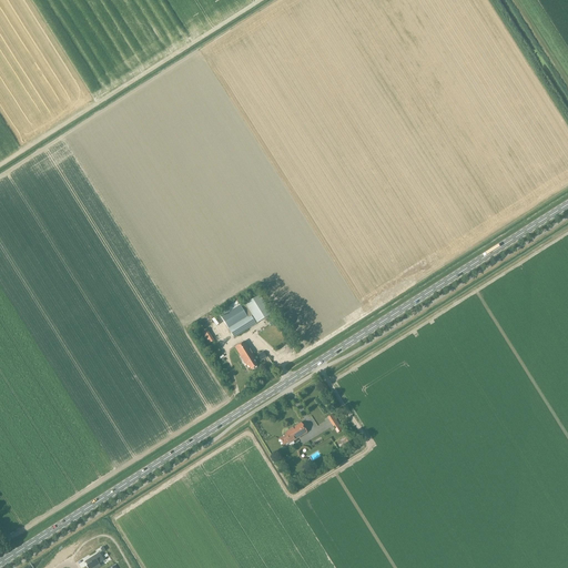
[(244,304),(256,323),(271,314),(259,295),(244,304)]
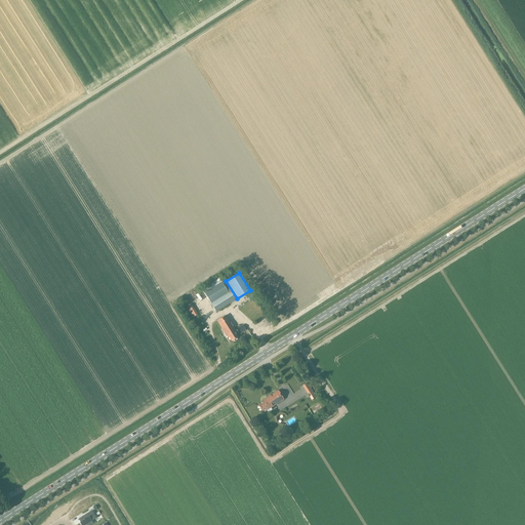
[(223,284),(221,282),(219,279),(202,289),(216,312),(236,299),(226,282),(223,284)]
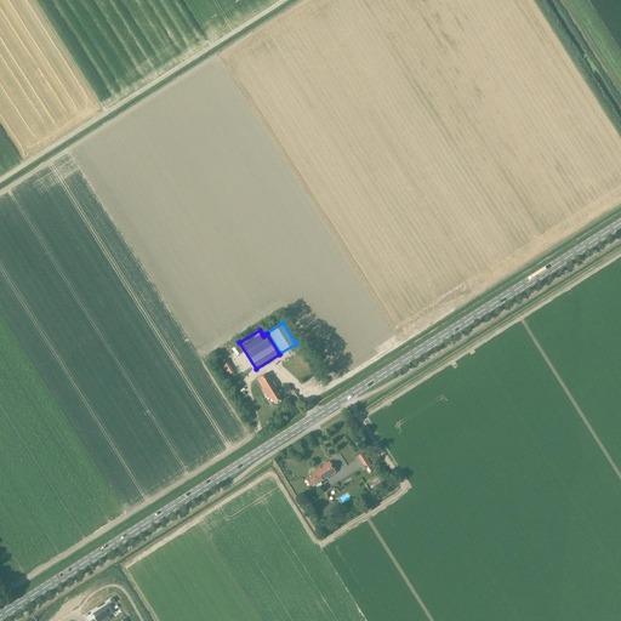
[(228,376),(234,372),(226,359),(220,364),(228,376)]
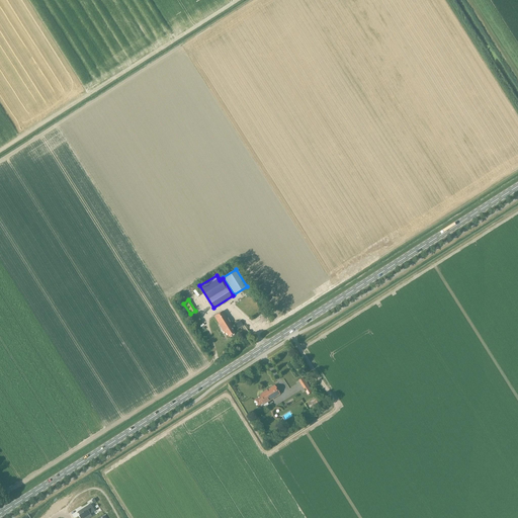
[(229,337),(235,333),(231,328),(232,327),(223,312),(213,317),(225,334),(226,333),(229,337)]
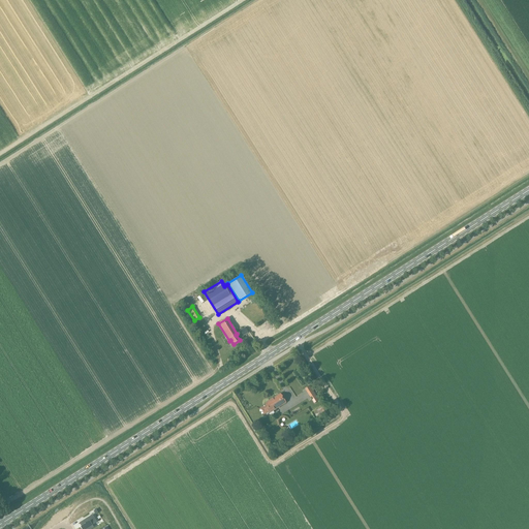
[(312,400),(316,397),(309,385),(305,389),(312,400)]
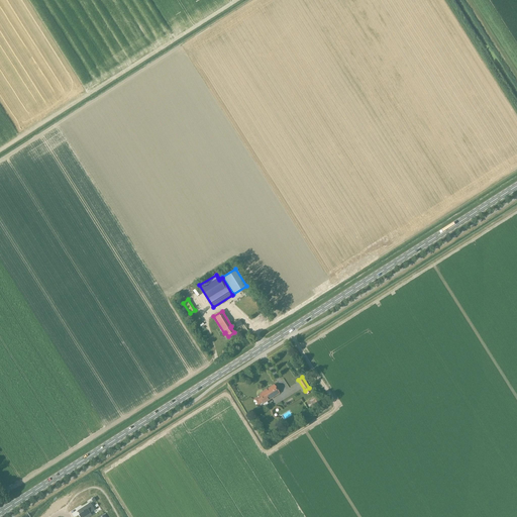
[(263,404),(280,394),(274,385),(259,395),(260,396),(253,400),(257,406),(262,403),(263,404)]
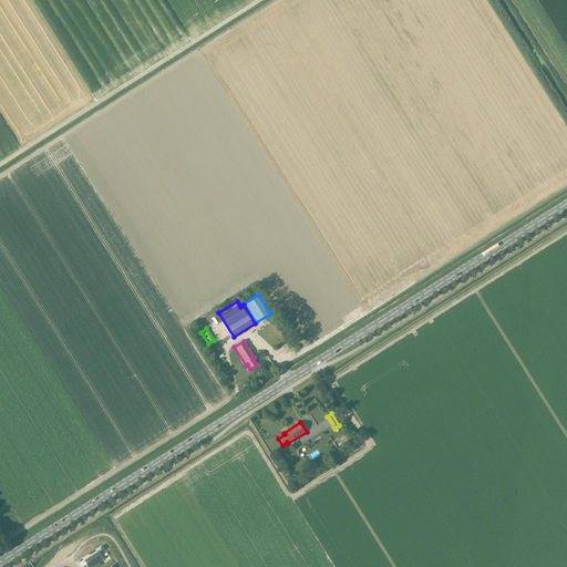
[(99,552),(84,560),(85,560),(88,564),(86,565),(86,566),(92,566),(104,559),(99,552)]
